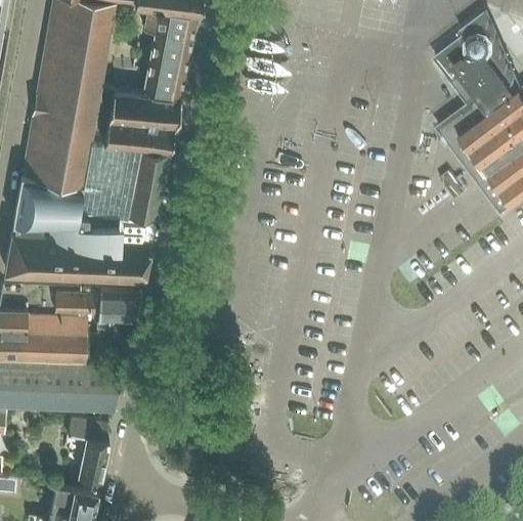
[(154,215),(156,215),(168,150),(169,148),(180,95),(174,95),(174,93),(179,93),(199,1),(198,0),(51,0),(22,173),(11,229),(4,269),(141,277),(151,235),(149,236),(154,215)]
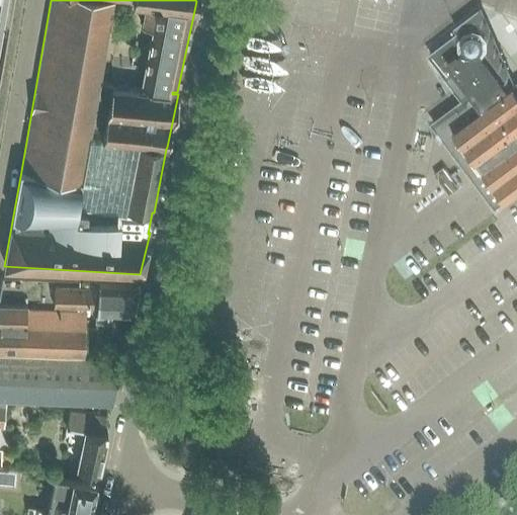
[(471,94),(430,125),(494,210),(516,192),(516,93),(513,88),(508,91),(483,58),(492,50),(472,24),(429,58),(448,83),(458,76),(471,94)]
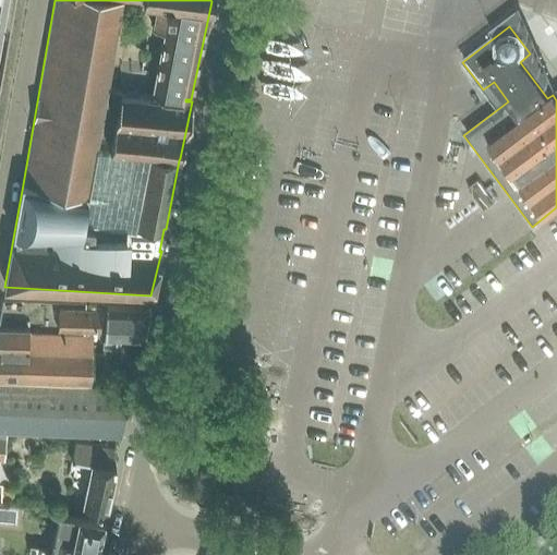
[(147,308),(106,306),(85,305),(85,312),(84,334),(104,335),(104,338),(103,338),(101,347),(120,348),(119,351),(120,354),(122,358),(125,360),(136,360),(147,308)]
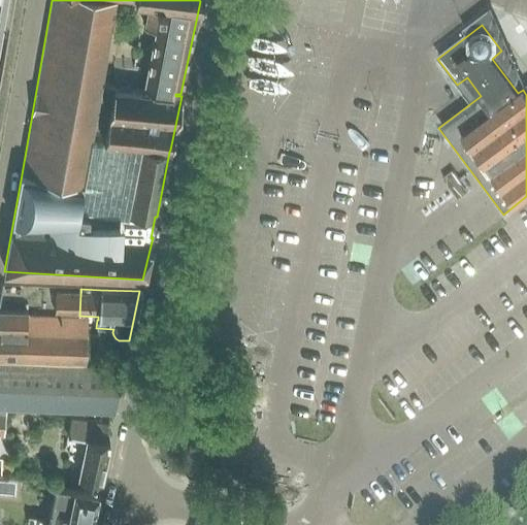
[(56,293),(55,315),(79,316),(80,295),(56,293)]
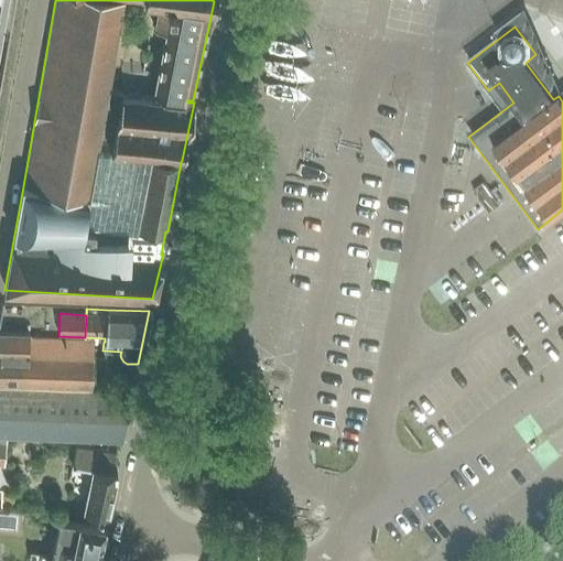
[(0,387),(91,392),(94,342),(30,338),(30,335),(0,333),(0,387)]
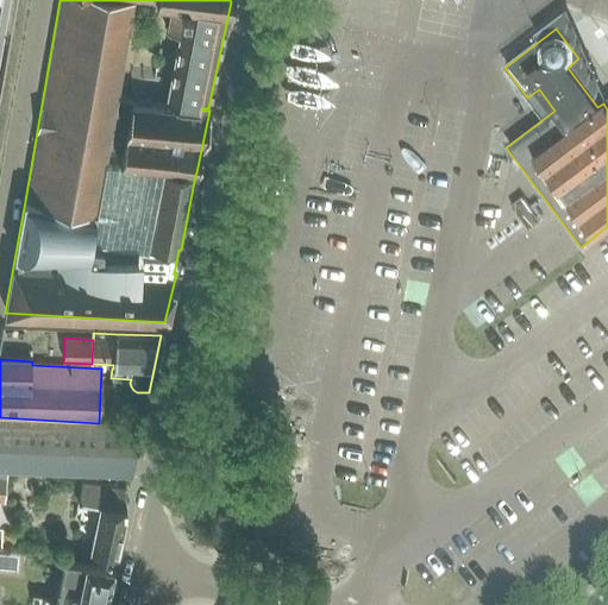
[(132,479),(143,426),(99,423),(0,417),(0,503),(4,504),(7,474),(113,479),(126,478),(132,479)]
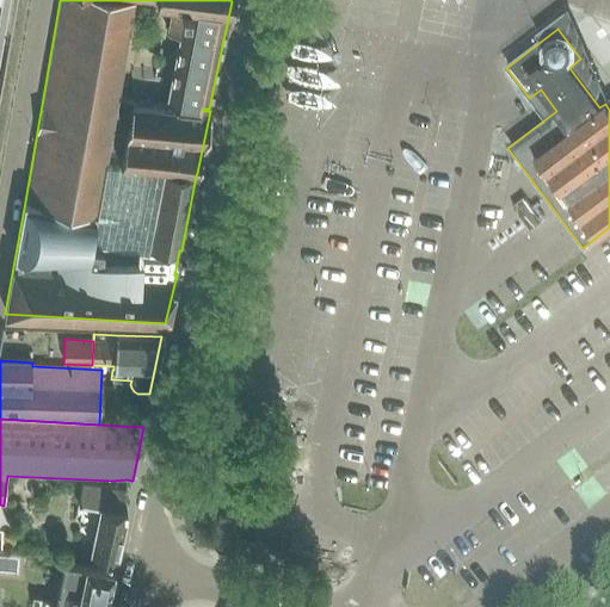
[(124,490),(127,479),(114,481),(112,488),(82,482),(75,516),(80,518),(78,525),(94,528),(88,552),(116,557),(127,511),(121,509),(124,491),(124,490)]
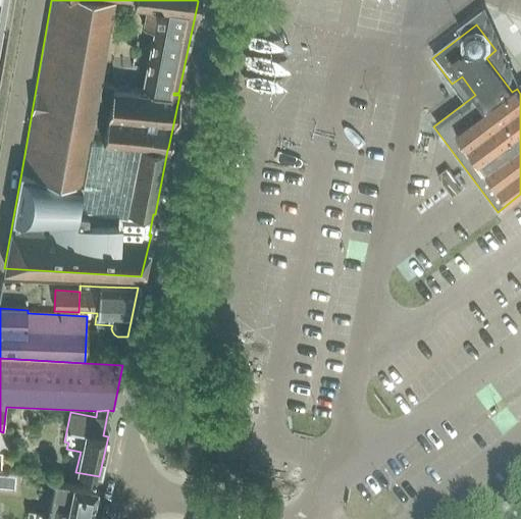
[(48,517),(29,513),(28,518),(91,518),(96,490),(53,482),(53,484),(54,484),(50,507),(49,507),(48,509),(49,509),(48,517)]
